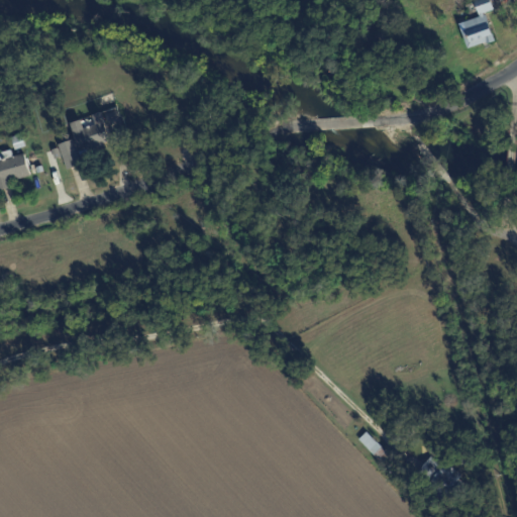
[(469,48),(496,39),(487,12),(495,9),(491,0),(475,0),(481,16),(472,19),(474,26),(462,30),(469,48)]
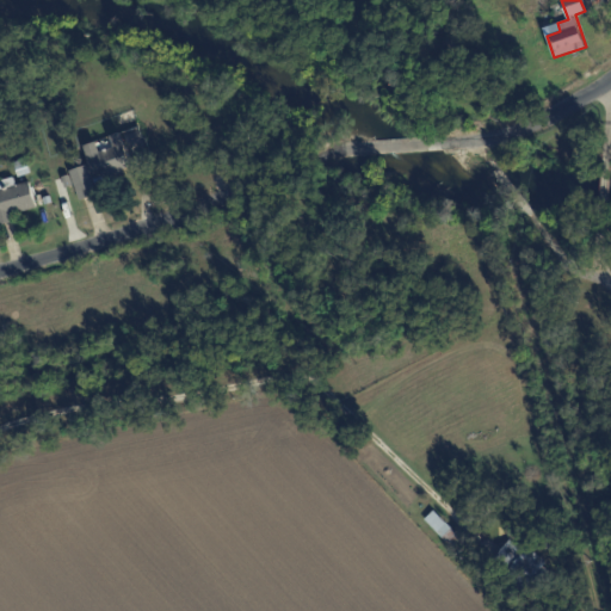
[(79,199),(99,193),(96,181),(131,172),(121,133),(109,135),(112,147),(99,150),(97,141),(85,144),(93,174),(73,180),(79,199)]
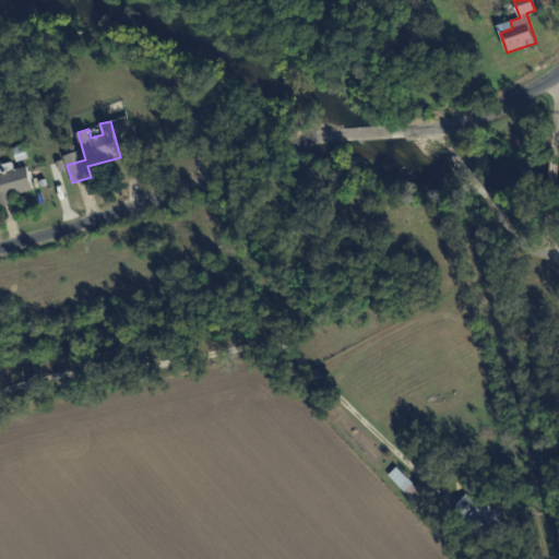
[(0,204),(12,202),(10,195),(34,189),(27,165),(0,173),(0,204)]
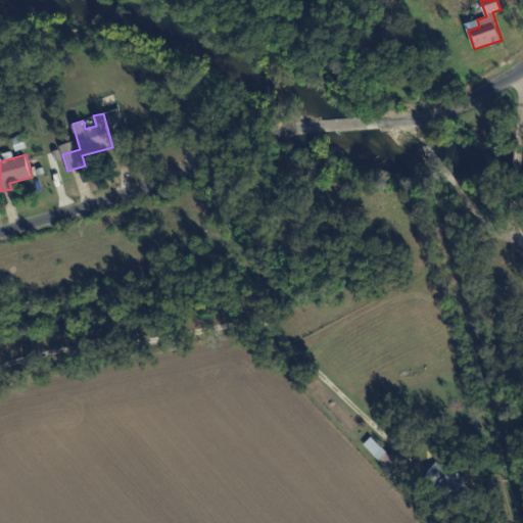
[(389,472),(363,444),(373,434),(399,462),(389,472)]
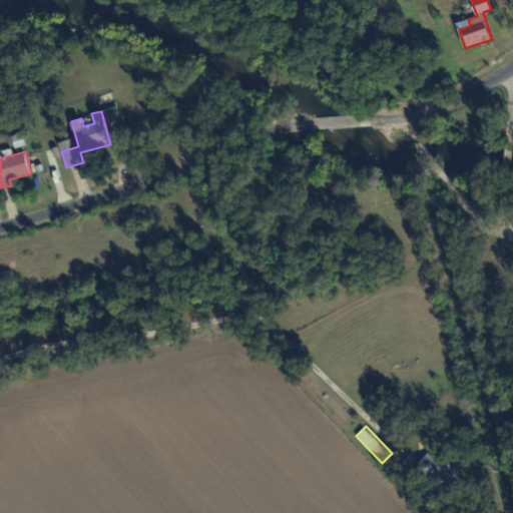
[(410,474),(431,449),(477,487),(456,512),(410,474)]
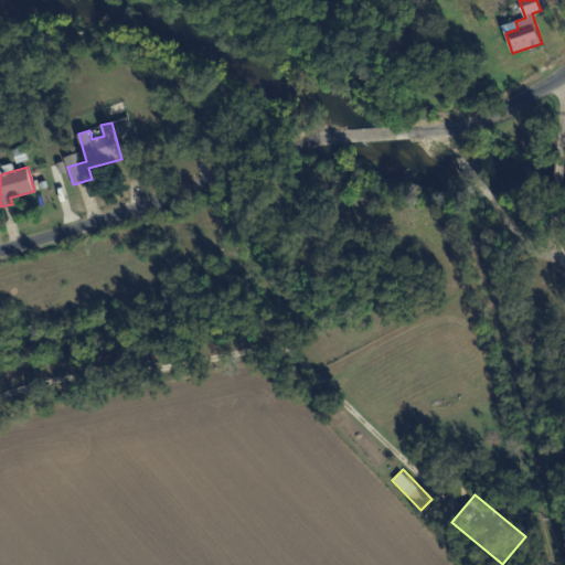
All buildings are outlined.
